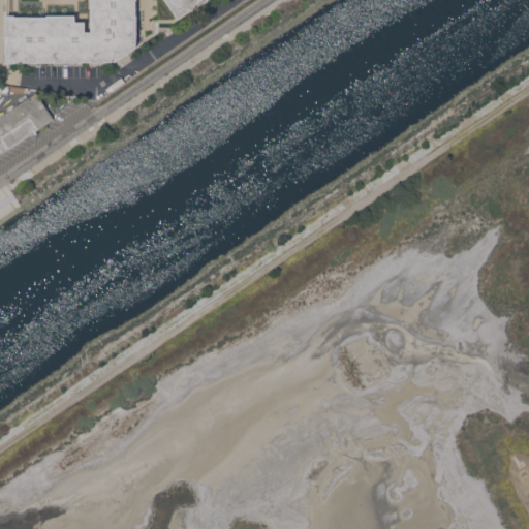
[(136,0),(136,47),(119,58),(113,58),(113,62),(5,62),(5,14),(76,14),(76,20),(86,20),(86,30),(89,30),(89,0),(136,0)]
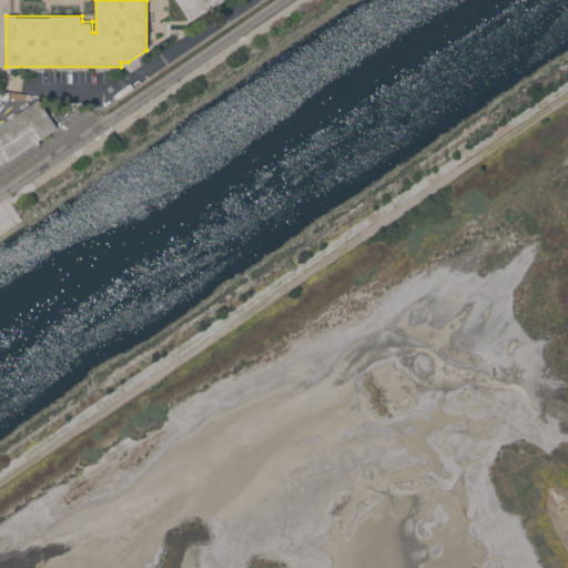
[(220,0),(190,21),(175,0),(220,0)]
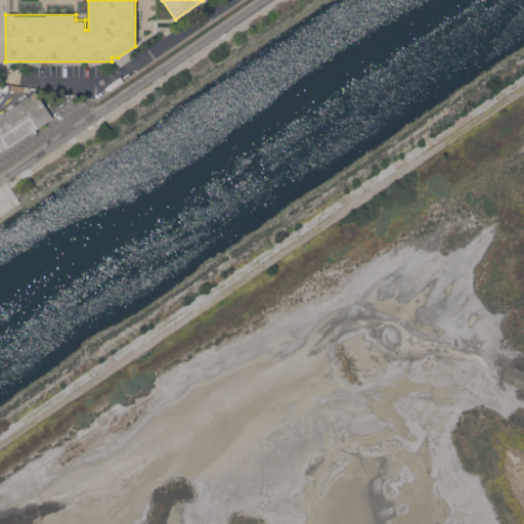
[(0,81),(9,83),(8,89),(7,91),(0,90),(0,81)]
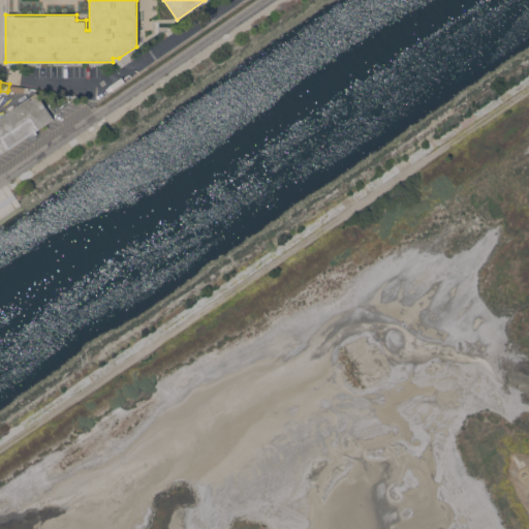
[(9,84),(28,86),(28,92),(8,90),(9,84)]
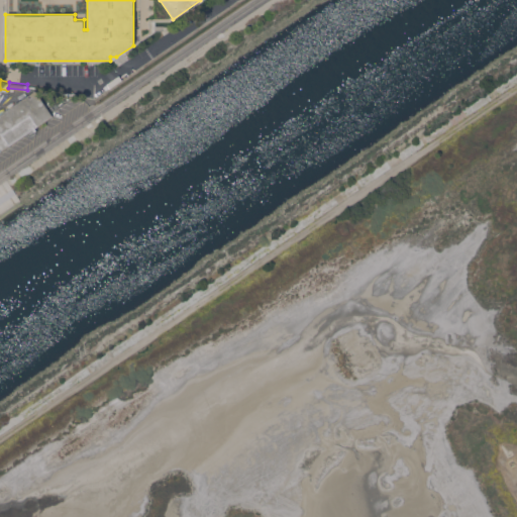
[(53,116),(0,150),(0,112),(35,89),(49,111),(53,116)]
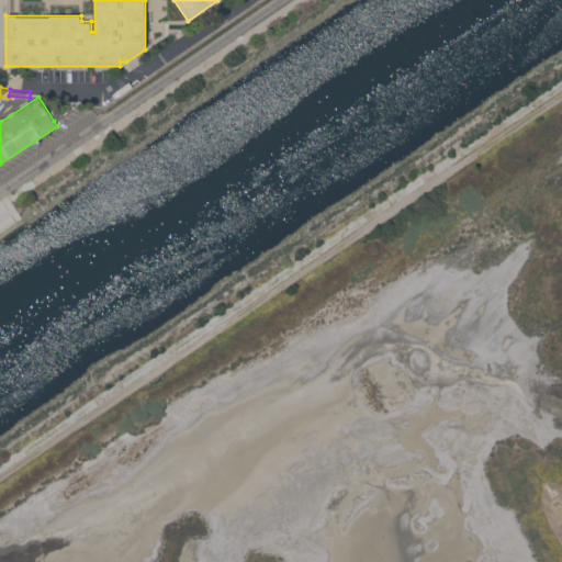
All buildings are outlined.
